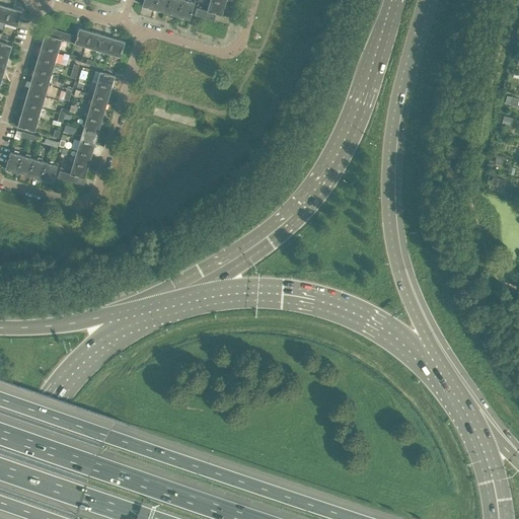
[(144,0),(143,6),(155,9),(157,0),(144,0)]
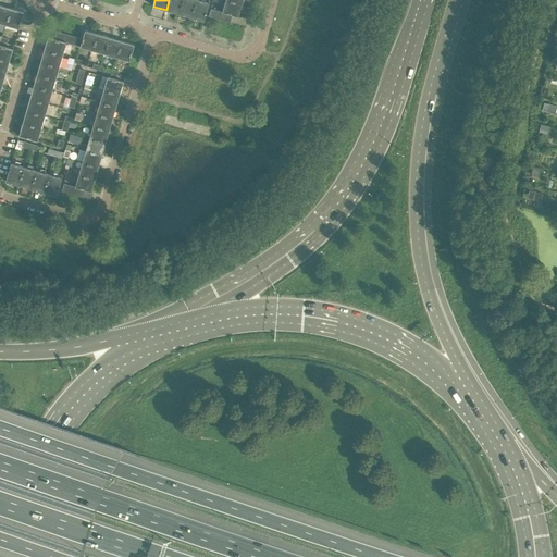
[(169,0),(166,10),(178,14),(183,0),(169,0)]
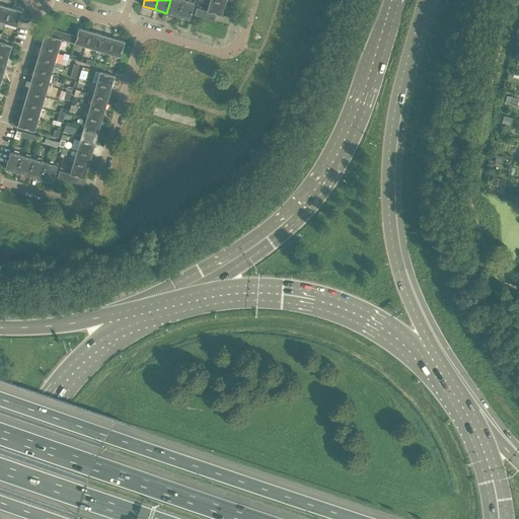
[(170,0),(166,13),(178,16),(182,0),(170,0)]
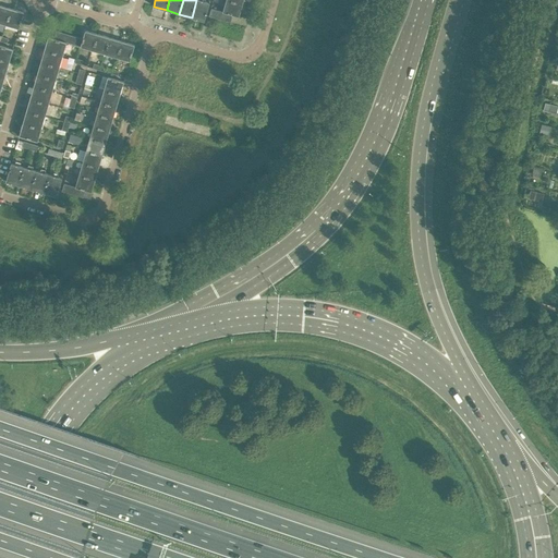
[(199,0),(196,0),(192,17),(204,22),(207,11),(209,3),(199,0)]
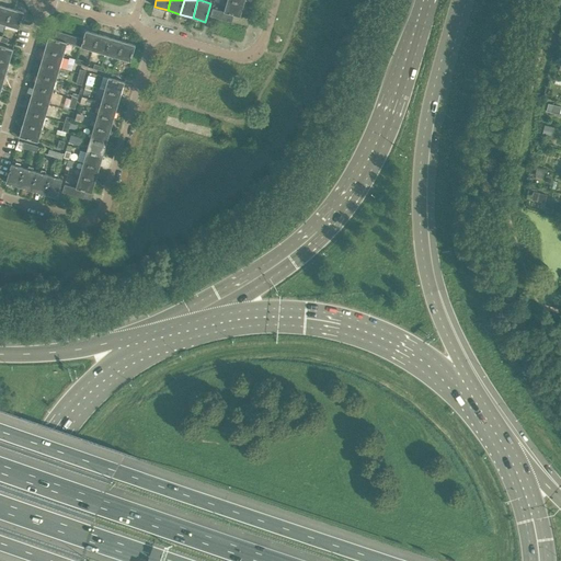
[(227,0),(224,12),(233,15),(240,16),(243,4),(228,0),(227,0)]
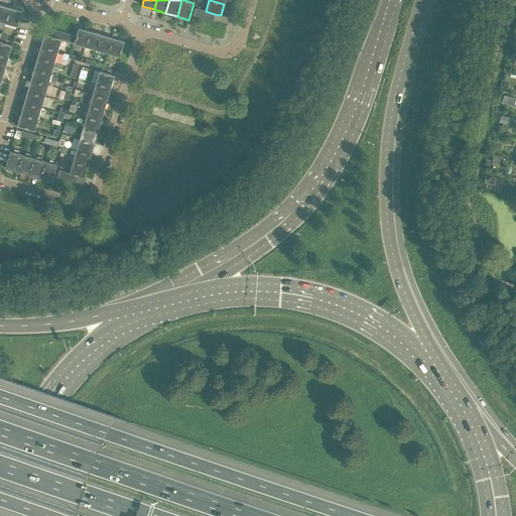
[(9,8),(0,5),(0,21),(5,22),(9,8)]
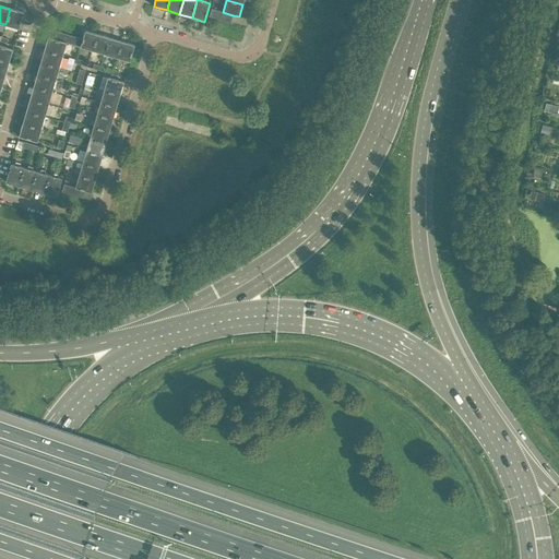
[(24,12),(10,9),(6,24),(19,28),(24,12)]
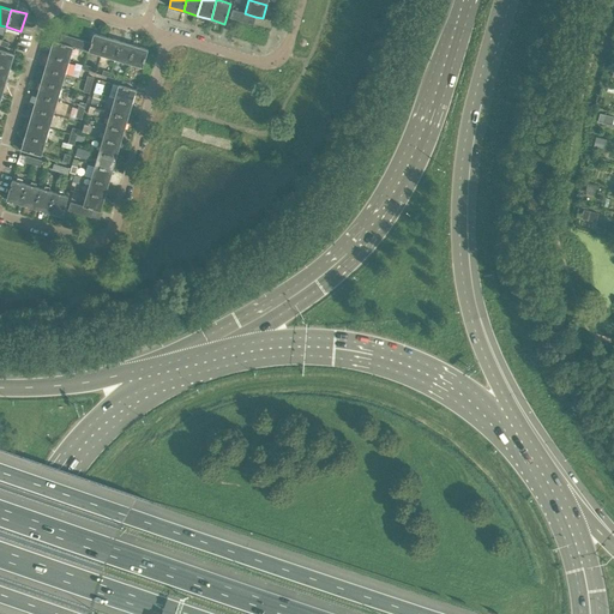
[(230,18),(238,20),(240,12),(233,10),(230,18)]
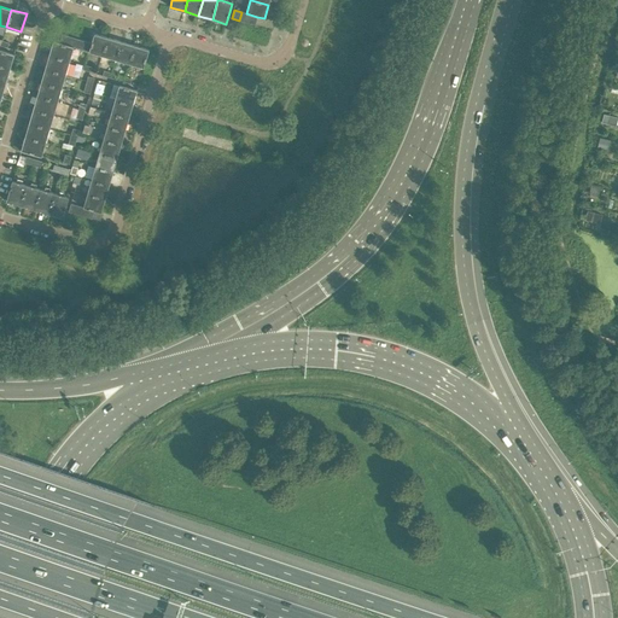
[(242,12),(239,21),(255,24),(257,17),(246,13),(242,12)]
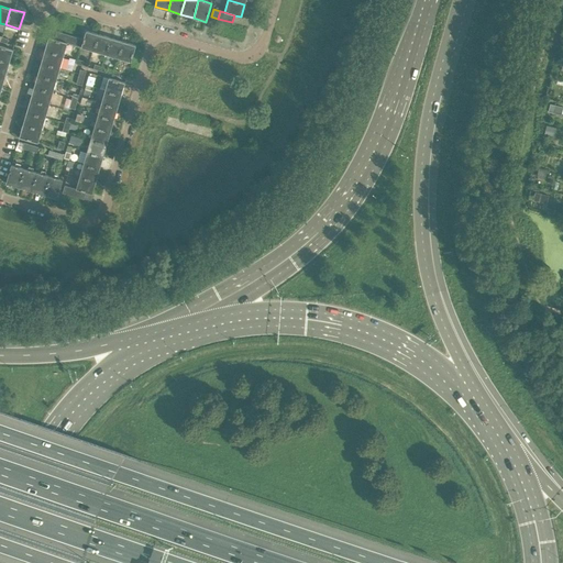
[(54,39),(67,43),(68,44),(72,35),(56,31),(54,39)]
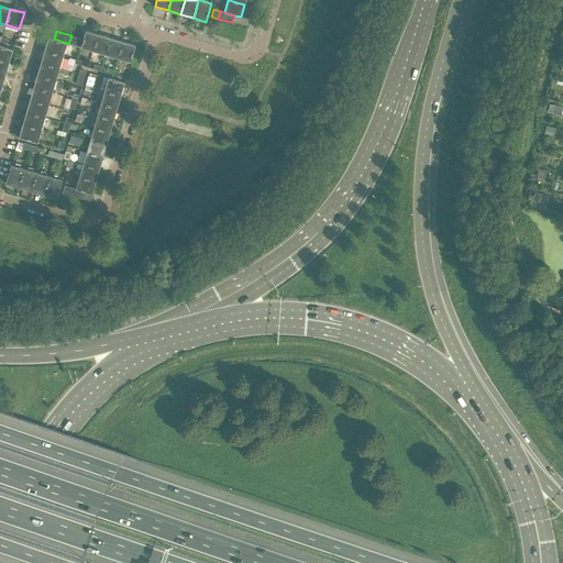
[(84,40),(83,39),(80,47),(92,51),(97,34),(86,31),(84,40)]
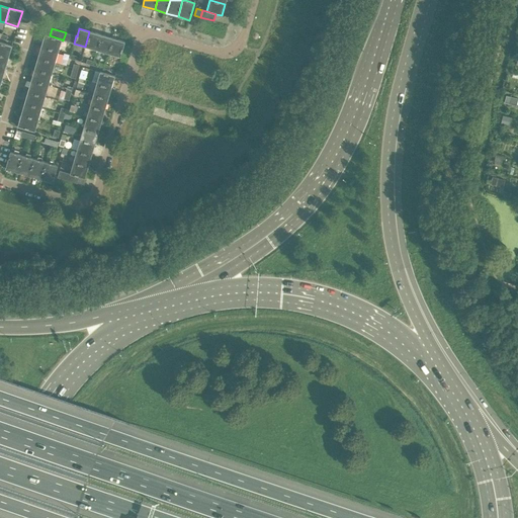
[(101,34),(89,31),(85,47),(96,50),(101,34)]
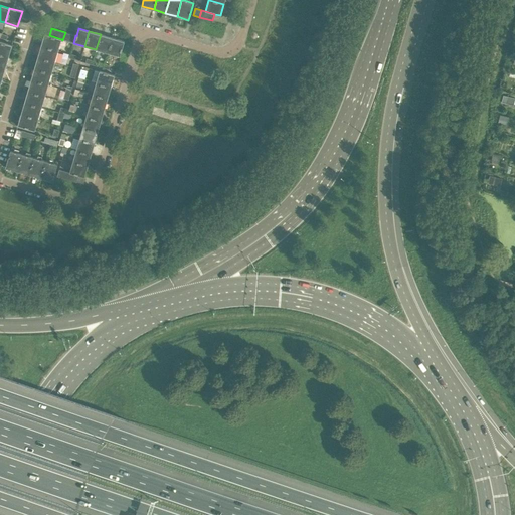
[(75,35),(65,32),(62,40),(73,43),(75,35)]
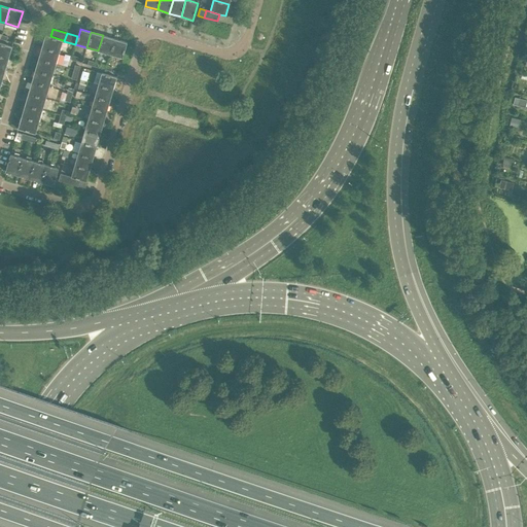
[(45,35),(42,46),(60,51),(63,40),(50,36),(45,35)]
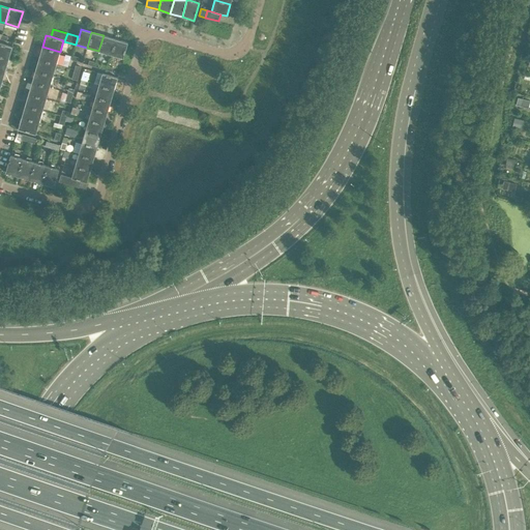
[(115,39),(104,35),(98,51),(110,54),(115,39)]
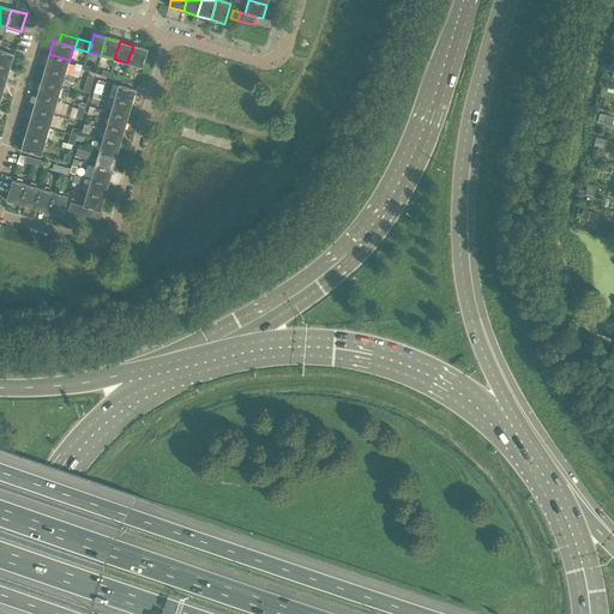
[(149,49),(133,46),(127,62),(143,67),(149,49)]
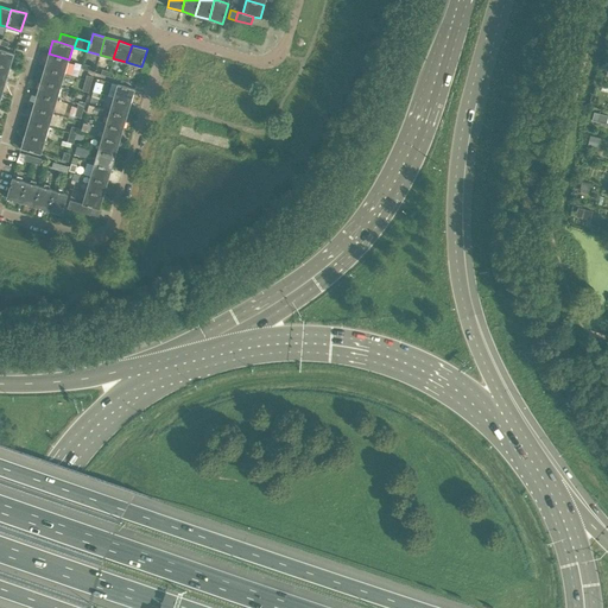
[(0,49),(0,64),(10,68),(14,54),(6,51),(0,49)]
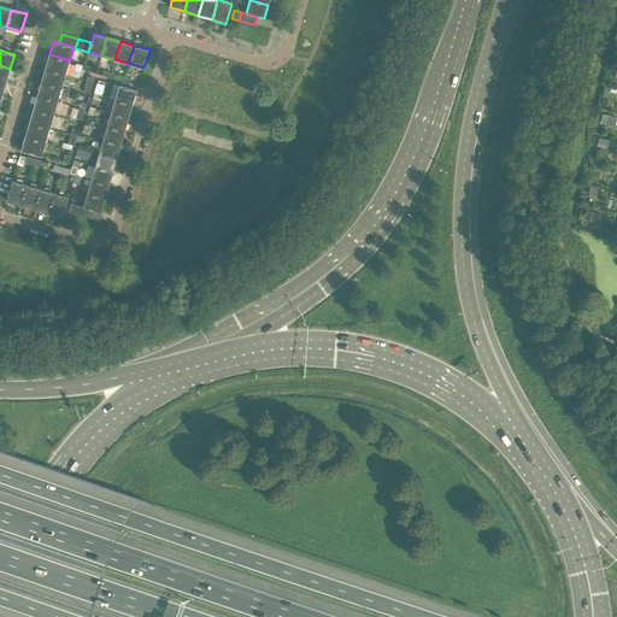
[(50,54),(45,69),(66,75),(70,60),(50,54)]
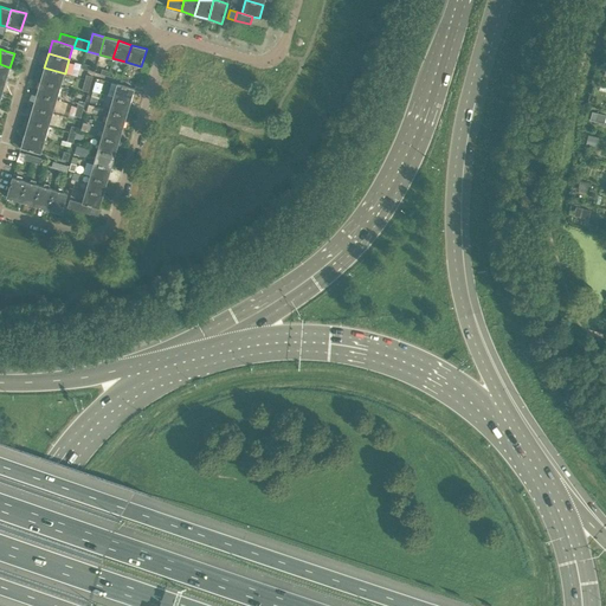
[(0,64),(0,78),(6,81),(10,68),(0,64)]
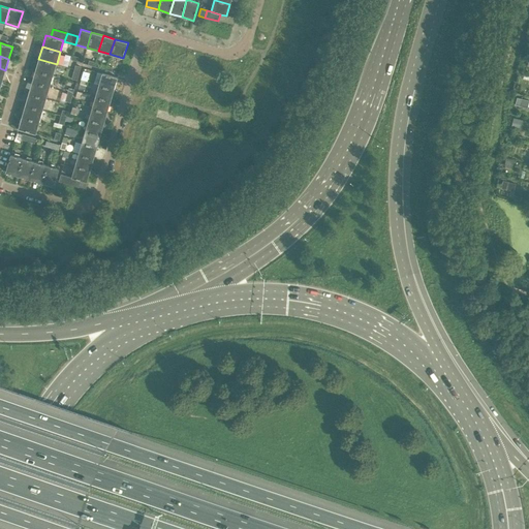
[(38,59),(35,70),(53,75),(57,64),(38,59)]
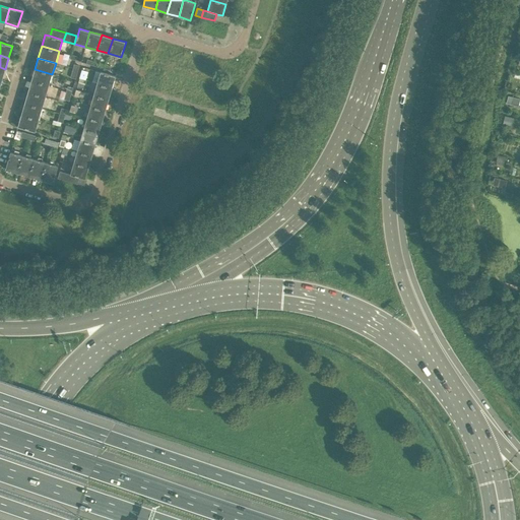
[(35,69),(31,80),(49,85),(52,74),(35,69)]
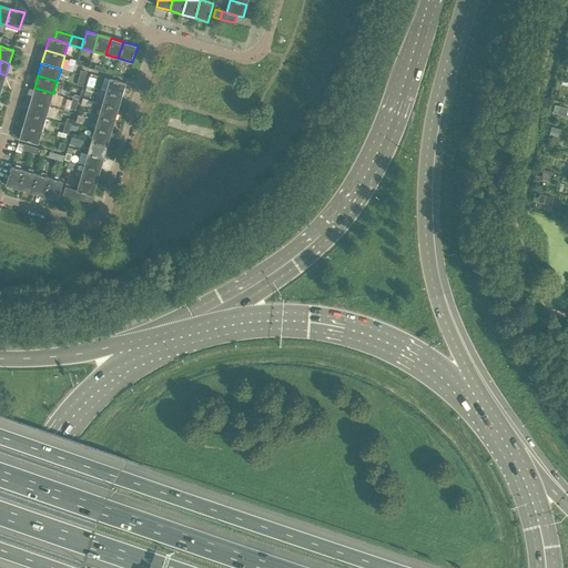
[(87,85),(93,88),(97,79),(89,77),(87,85)]
